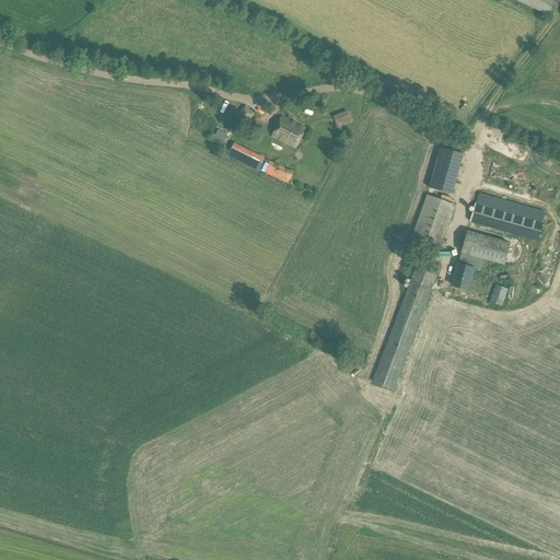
[(253,107),(251,113),(261,116),(264,111),(253,107)]
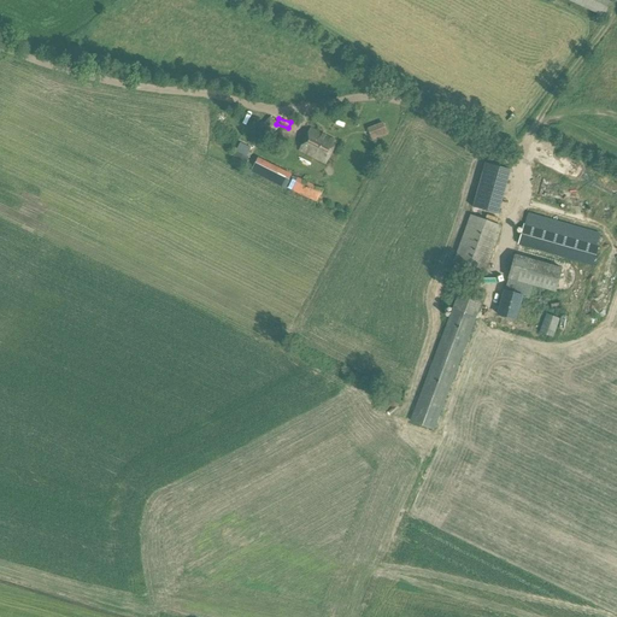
[(385,123),(369,128),(372,140),(388,134),(385,123)]
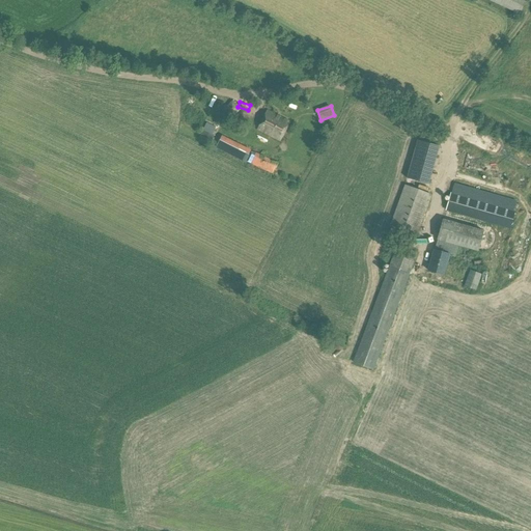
[(269,110),(258,130),(281,141),(291,122),(269,110)]
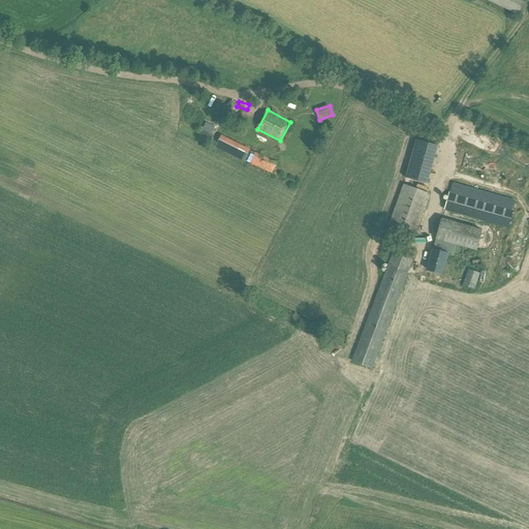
[(199,134),(211,141),(213,135),(203,129),(199,134)]
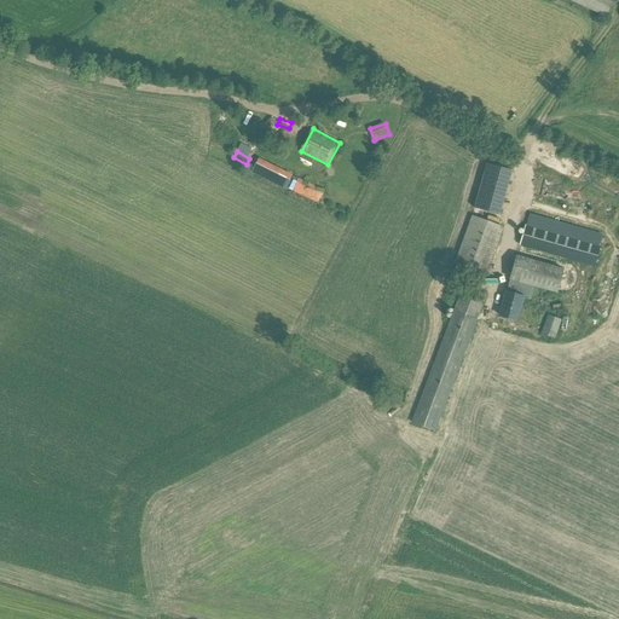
[(260,160),(254,173),(319,203),(325,190),(289,173),(279,168),(260,160)]
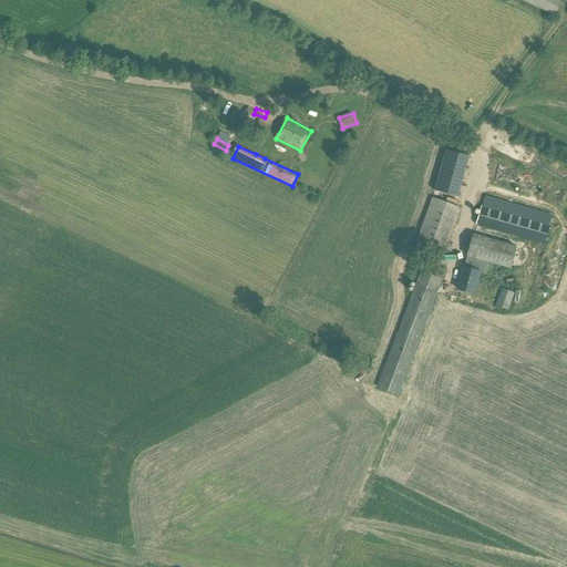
[(446,151),(435,191),(456,197),(468,156),(446,151)]
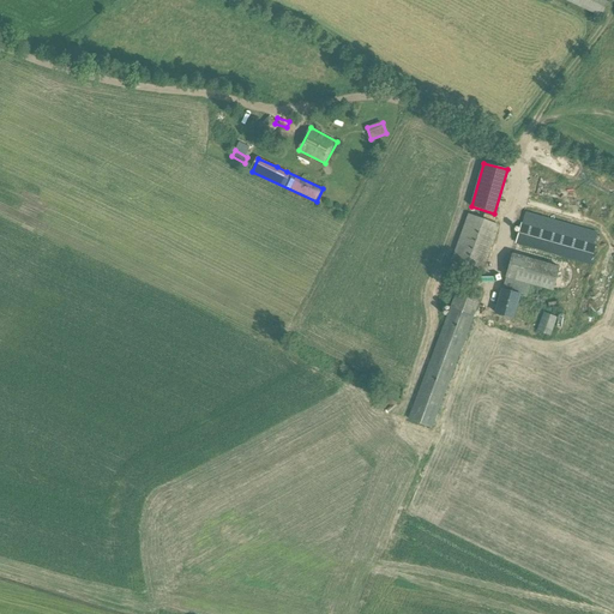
[(469,215),(451,263),(482,274),(499,227),(469,215)]
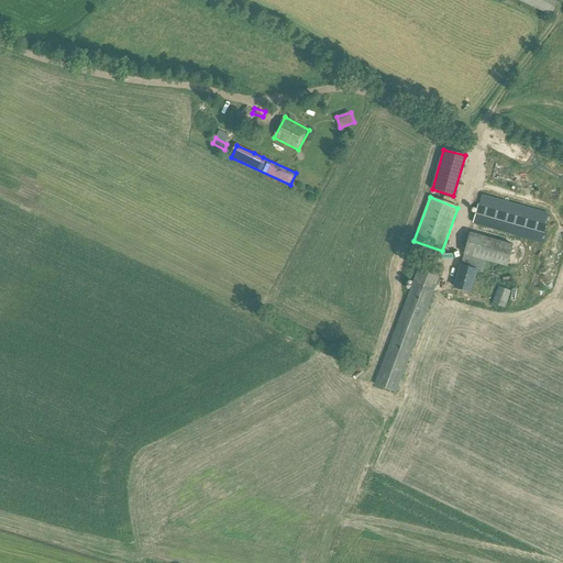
[(478,207),(473,223),(542,243),(547,227),(478,207)]
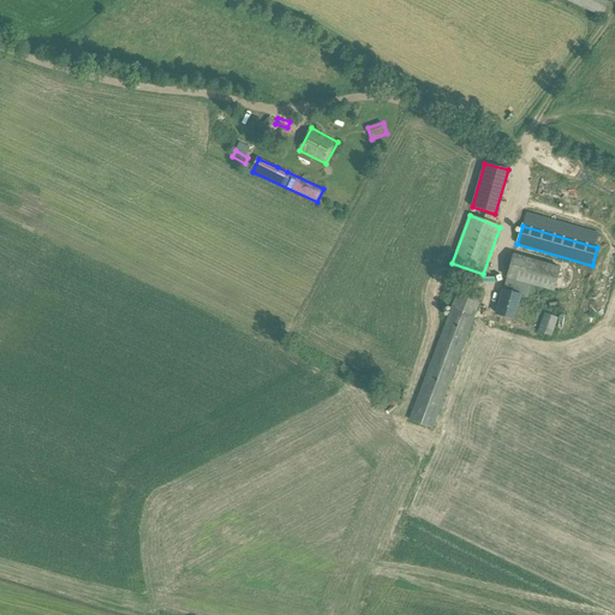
[(508,279),(496,315),(513,320),(520,296),(527,298),(531,286),(554,292),(561,268),(514,254),(507,279),(508,279)]
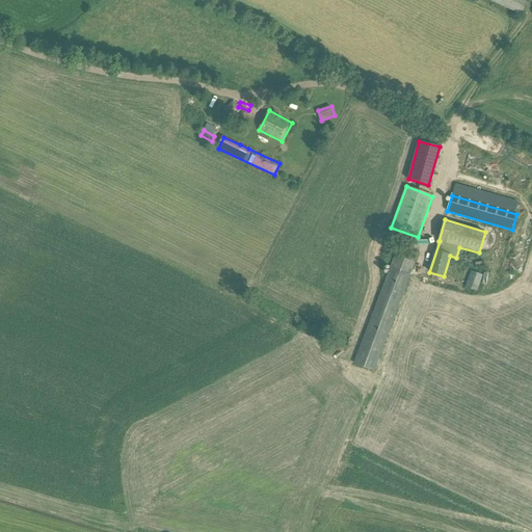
[(398,245),(391,265),(411,272),(419,253),(398,245)]
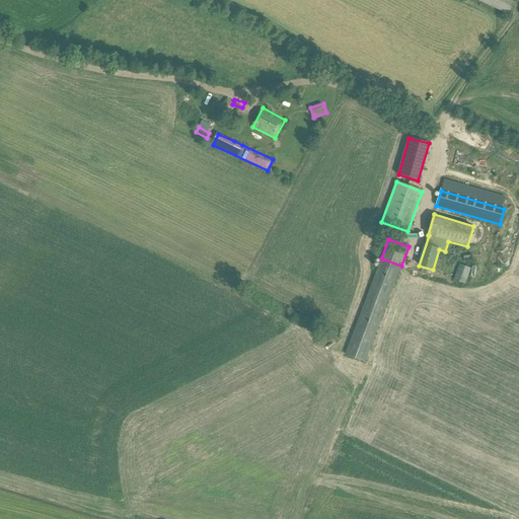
[(381,258),(346,355),(366,362),(401,266),(381,258)]
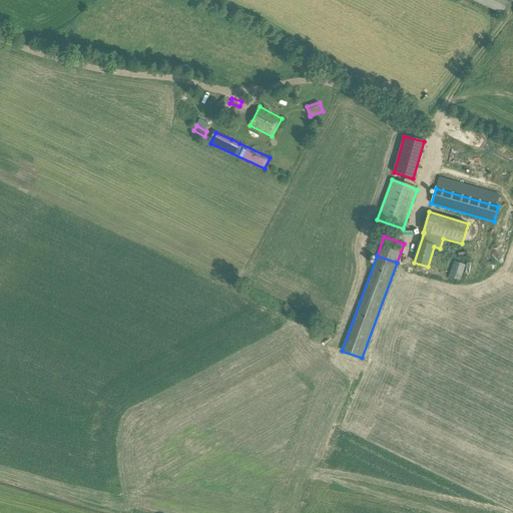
[(455,261),(449,277),(460,282),(466,266),(455,261)]
